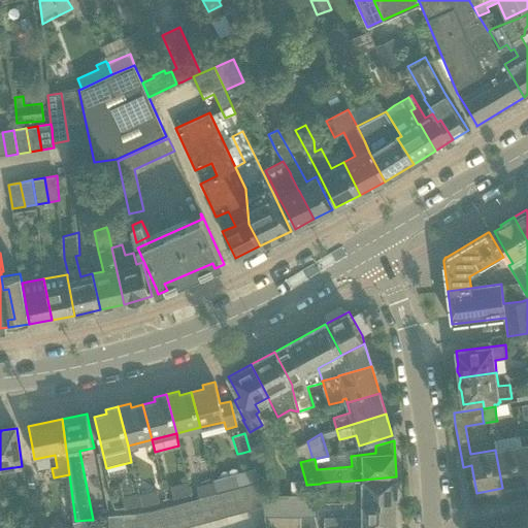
[(307,441),(294,449),(300,462),(312,459),(307,441)]
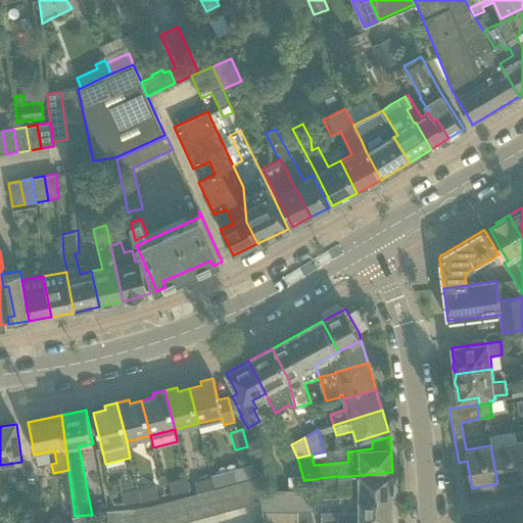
[(516,440),(490,445),(497,483),(522,479),(516,440)]
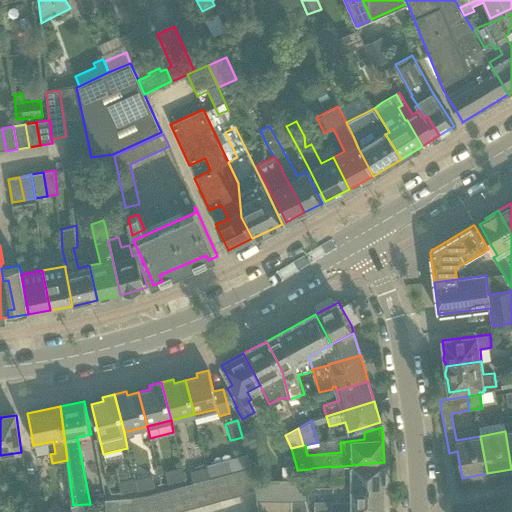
[(242,437),(235,439),(237,448),(245,446),(242,437)]
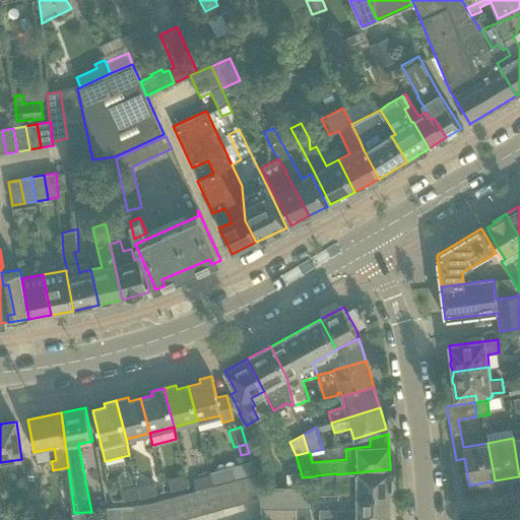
[(216,485),(220,484),(239,479),(241,478),(254,475),(256,475),(252,461),(209,472),(210,474),(209,474),(212,486),(216,485)]
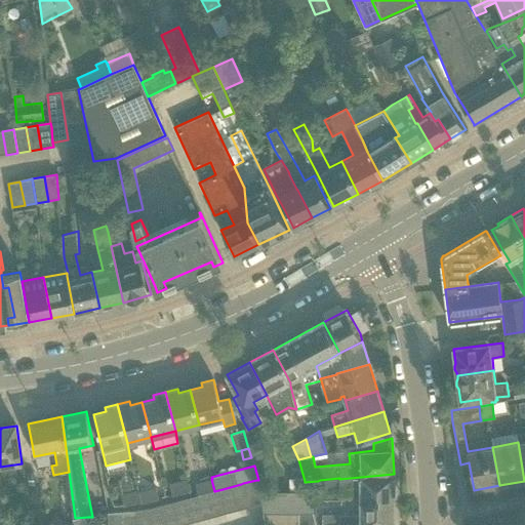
[(394,474),(339,479),(339,487),(360,487),(360,500),(394,500),(394,474)]
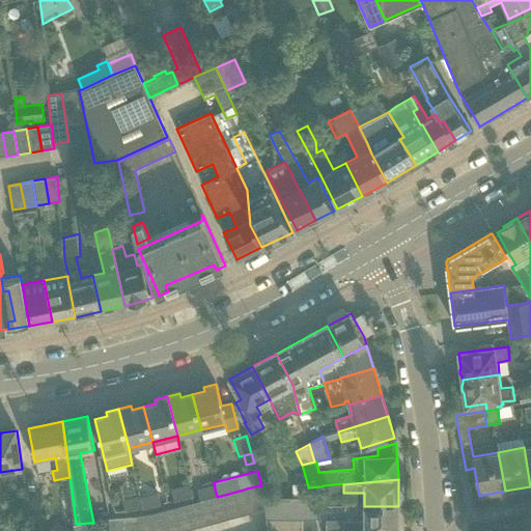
[(322,486),(322,494),(343,493),(343,484),(343,483),(324,485),(322,486)]
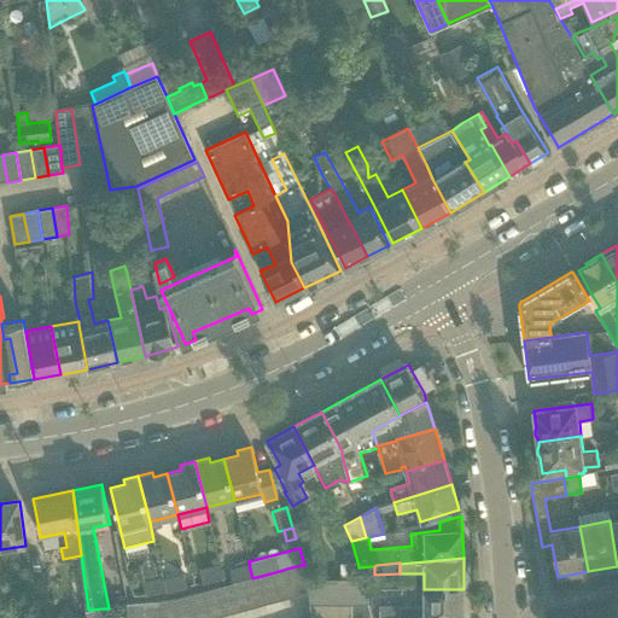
[(249,564),(229,570),(233,583),(243,581),(252,578),(249,564)]
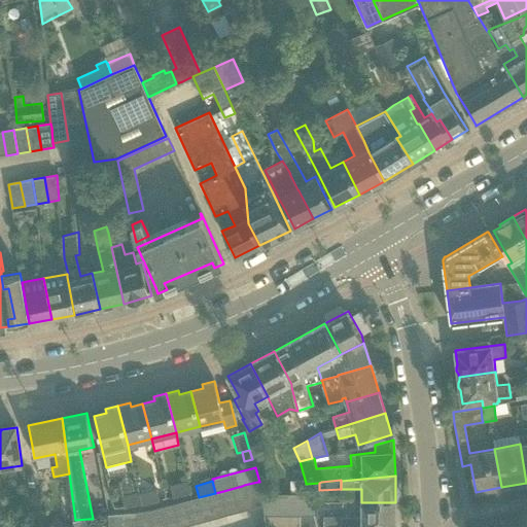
[(172,486),(170,486),(172,496),(172,498),(174,497),(190,493),(187,482),(172,486)]
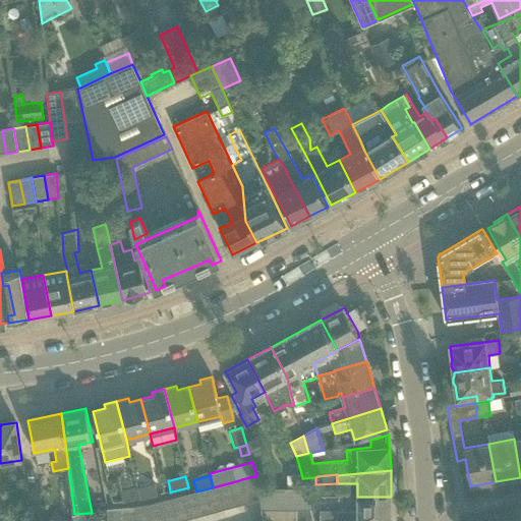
[(254,476),(241,479),(248,504),(261,500),(257,489),(254,476)]
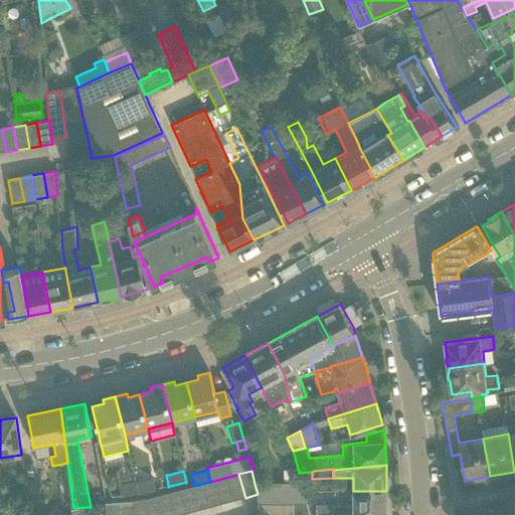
[(236,475),(226,477),(232,501),(245,498),(238,474),(236,475)]
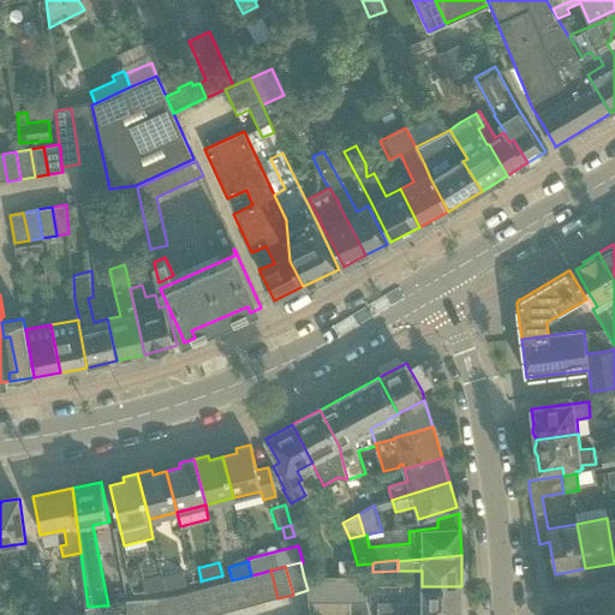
[(261,573),(256,574),(263,602),(278,598),(270,569),(261,573)]
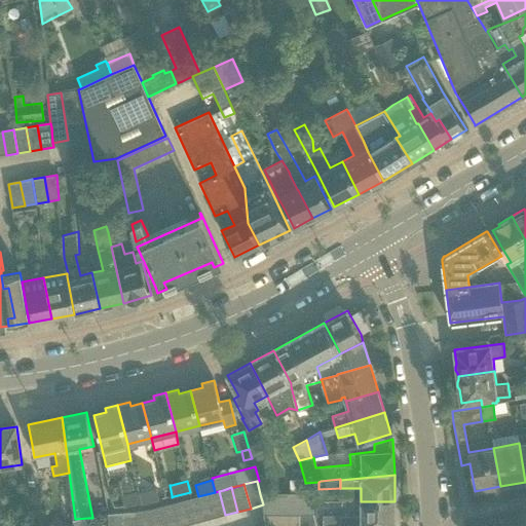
[(156,489),(139,493),(141,502),(141,504),(143,504),(158,500),(158,499),(156,489)]
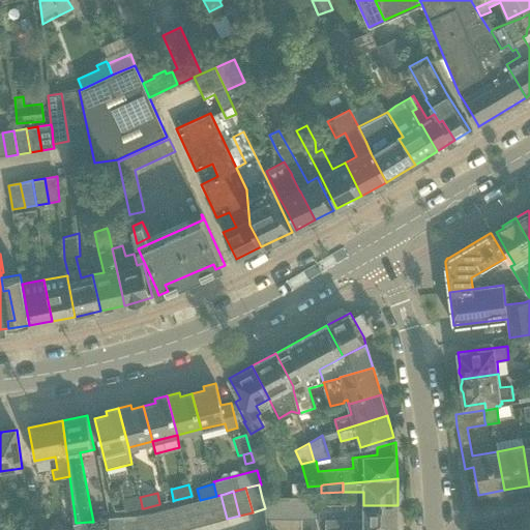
[(140,495),(122,499),(124,510),(142,506),(140,497),(140,495)]
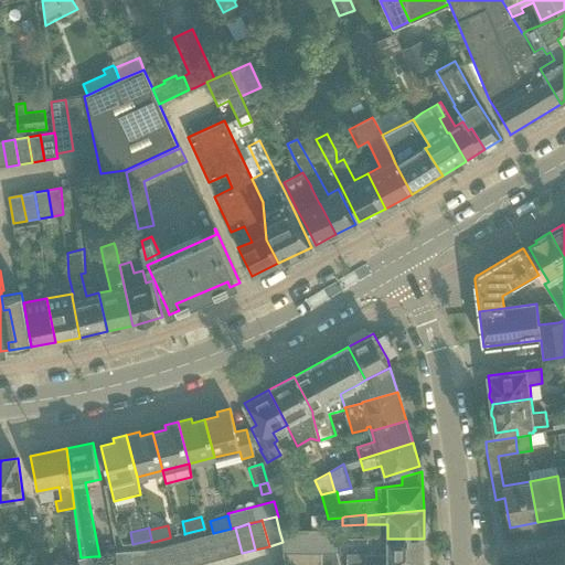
[(231,529),(222,531),(228,556),(242,553),(235,528),(231,529)]
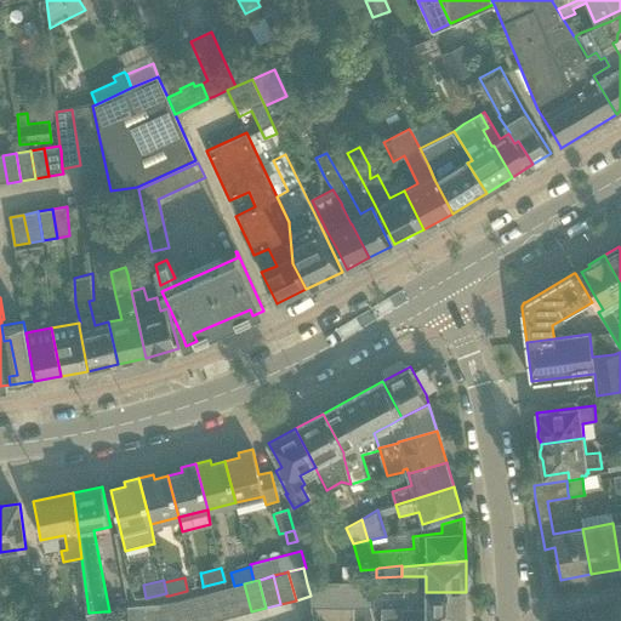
[(234,586),(229,587),(237,616),(251,611),(244,584),(234,586)]
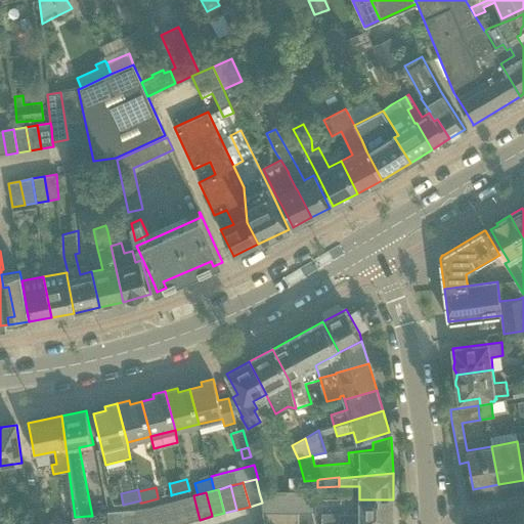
[(261,492),(259,492),(262,503),(263,512),(311,512),(306,492),(261,492)]
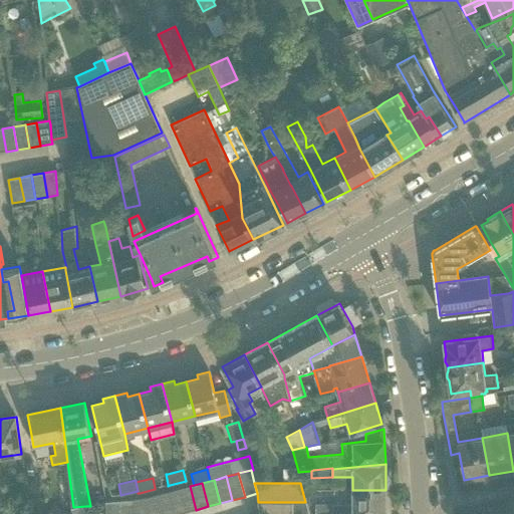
[(190,486),(178,489),(184,513),(196,510),(190,486)]
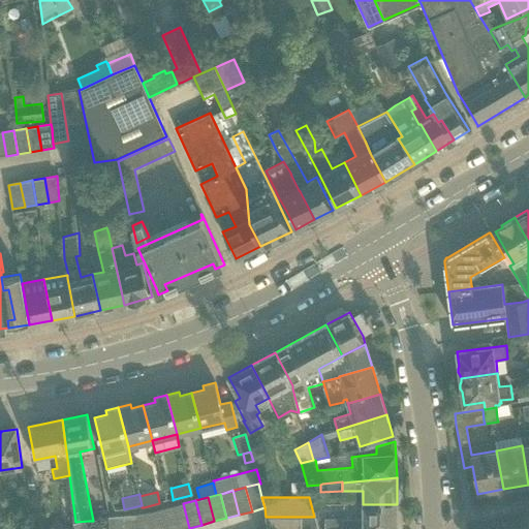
[(183,503),(169,507),(176,528),(185,528),(189,528),(183,503)]
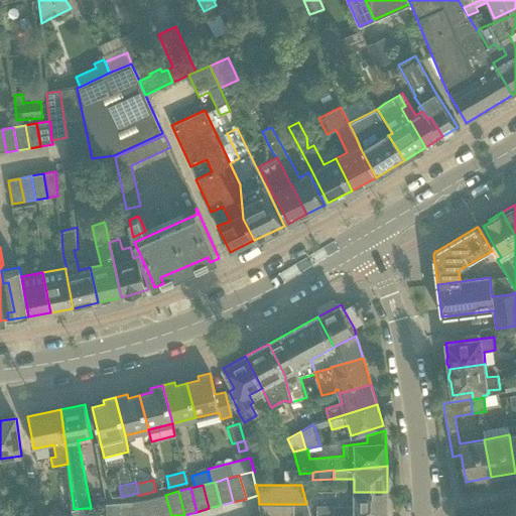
[(387,515),(387,492),(354,492),(354,505),(335,505),(335,507),(335,515),(387,515)]
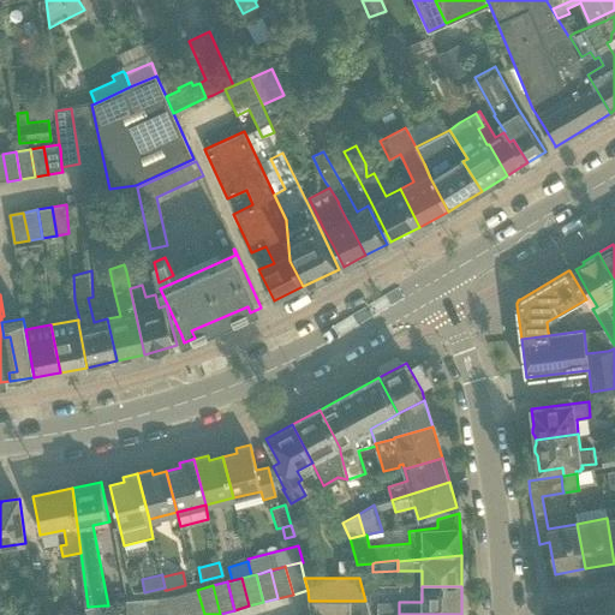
[(187,592),(183,592),(189,614),(204,614),(197,590),(187,592)]
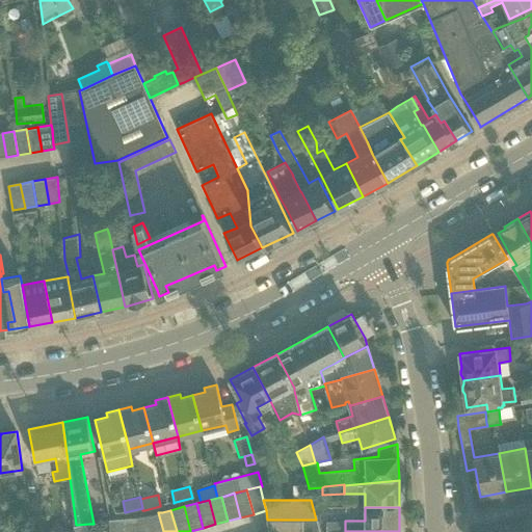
[(163,531),(158,512),(145,514),(150,531),(163,531)]
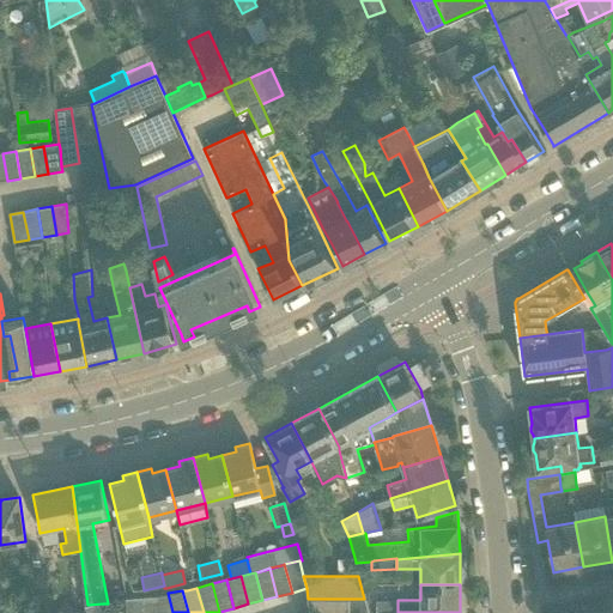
[(173,612),(168,593),(159,594),(159,612),(173,612)]
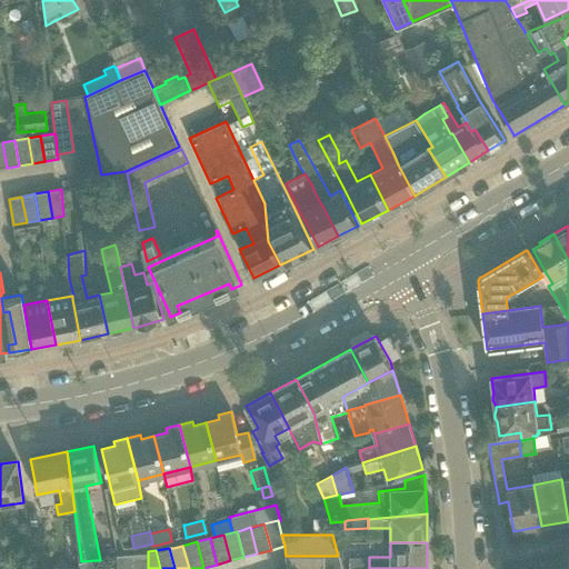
[(148,568),(148,551),(117,553),(118,568),(148,568)]
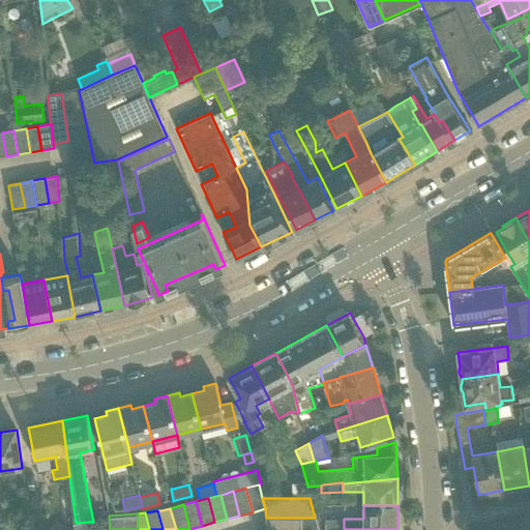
[(317,529),(315,518),(266,518),(267,529),(317,529)]
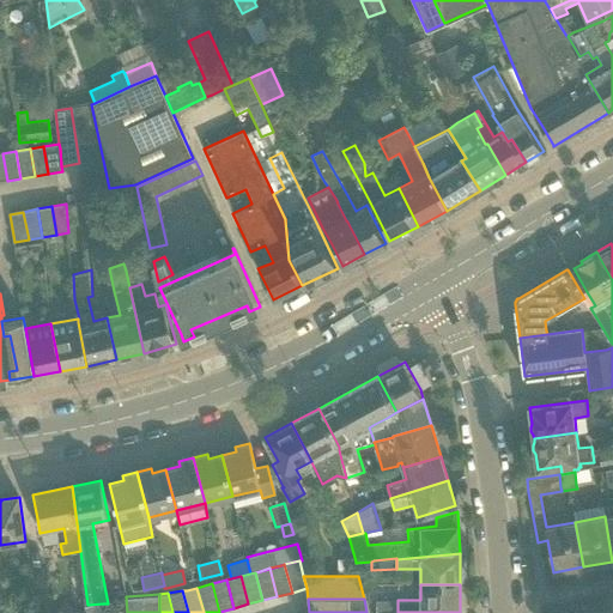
[(376,612),(388,612),(389,612),(392,612),(398,612),(398,602),(376,601),(376,612)]
